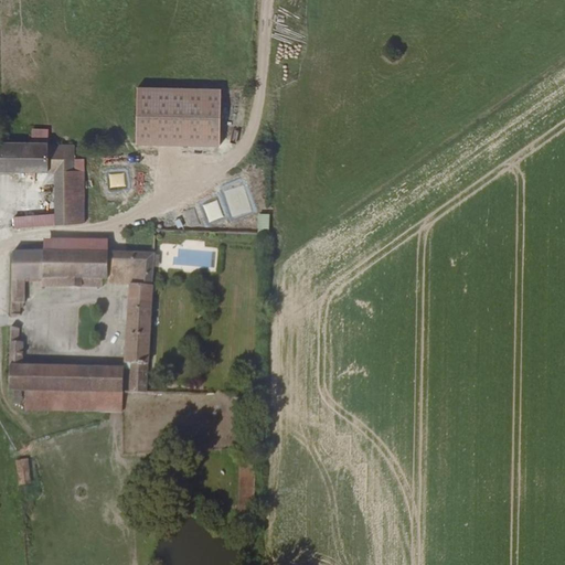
[(220,146),(221,91),(138,88),(137,144),(220,146)]
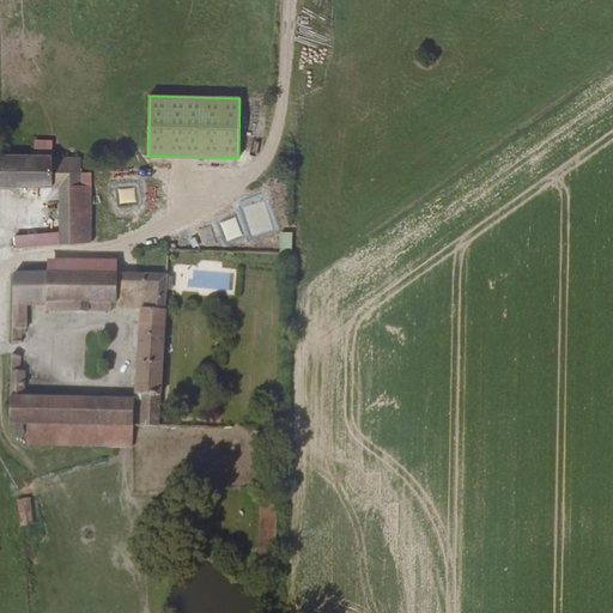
[(0,186),(64,186),(64,234),(14,237),(14,247),(89,242),(89,237),(92,159),(59,157),(58,155),(2,152),(0,152),(0,186)]
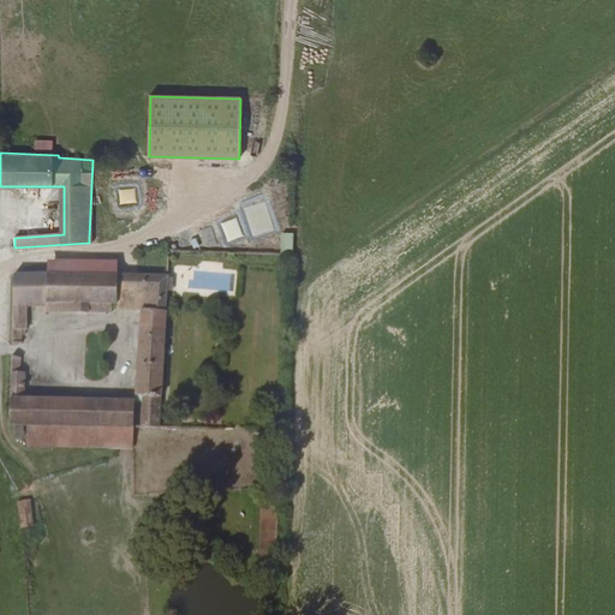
[(136,187),(119,186),(119,204),(135,204),(136,187)]
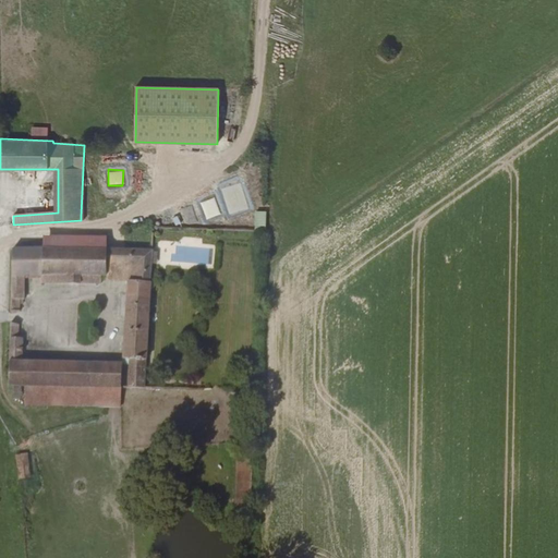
[(199,203),(207,220),(227,213),(223,204),(217,207),(214,197),(199,203)]
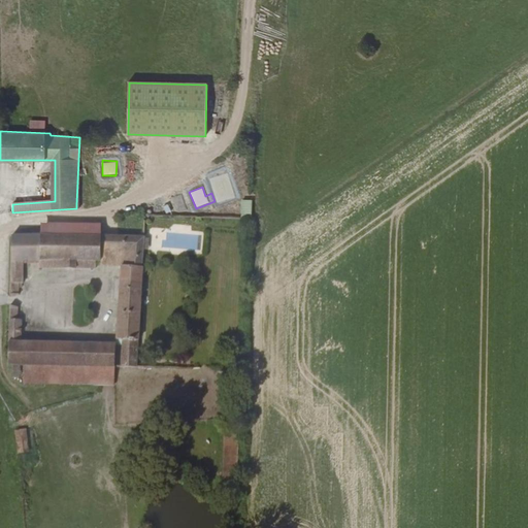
[(252,221),(253,200),(241,200),(241,221),(252,221)]
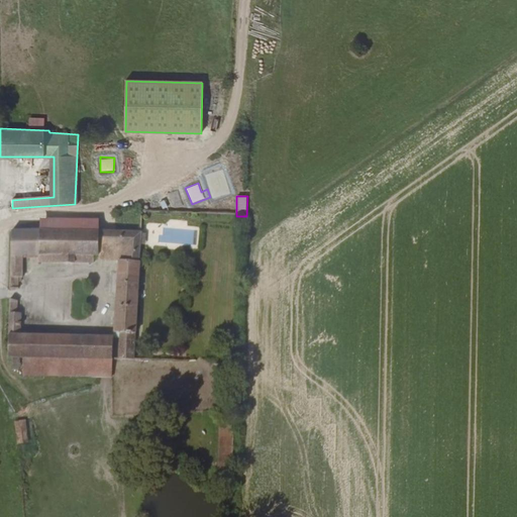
[(40,218),(39,227),(10,229),(10,287),(18,288),(19,277),(22,277),(22,254),(38,255),(38,263),(93,263),(94,254),(99,254),(99,259),(116,260),(113,334),(21,332),(22,312),(18,312),(18,299),(10,298),(8,332),(8,356),(23,356),(112,358),(135,359),(136,332),(142,230),(99,228),(99,218),(40,218)]
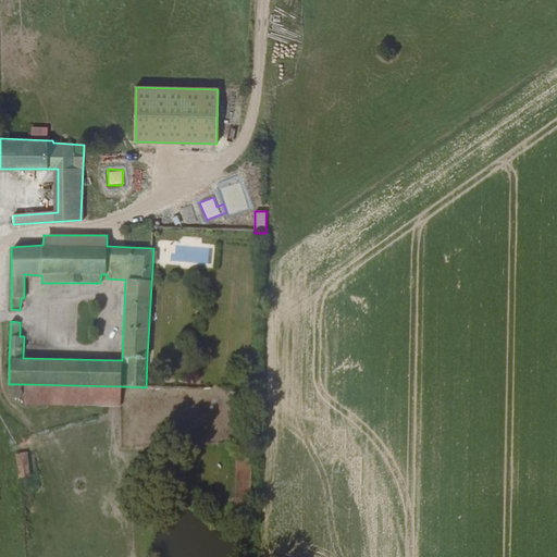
[(25,384),(25,405),(120,407),(121,386),(25,384)]
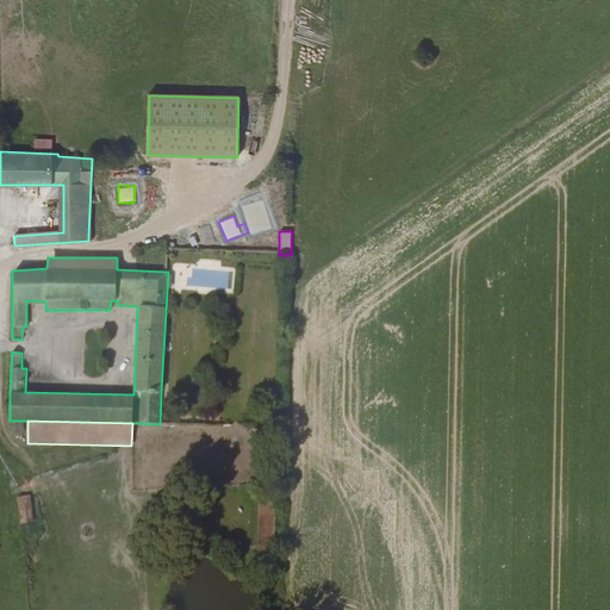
[(17,497),(19,523),(33,522),(31,495),(17,497)]
